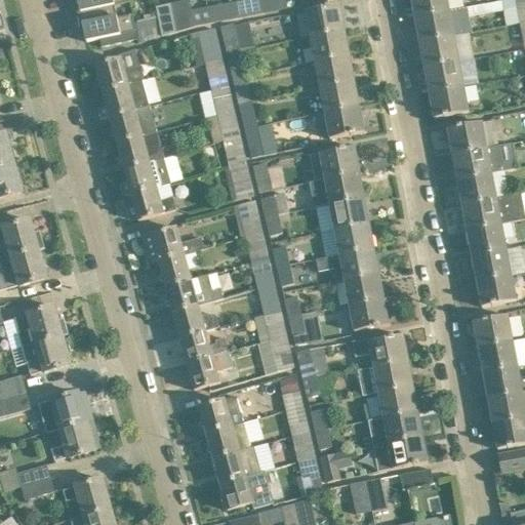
[(131,3),(130,0),(74,0),(76,4),(79,3),(80,11),(77,11),(78,13),(116,6),(131,3)]
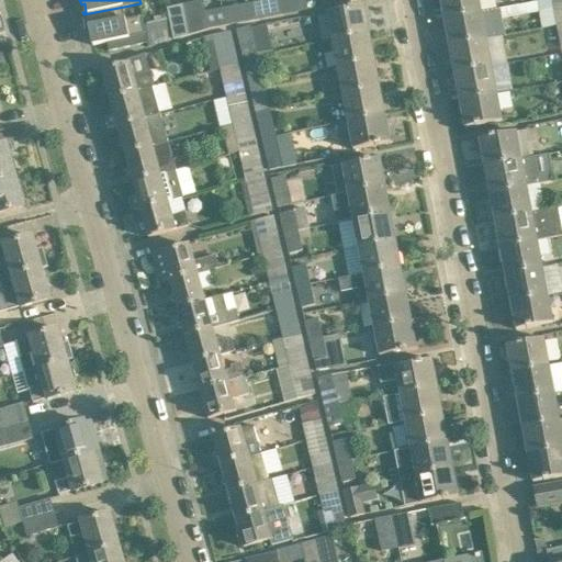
[(183,4),(190,35),(209,30),(203,0),(183,4)]
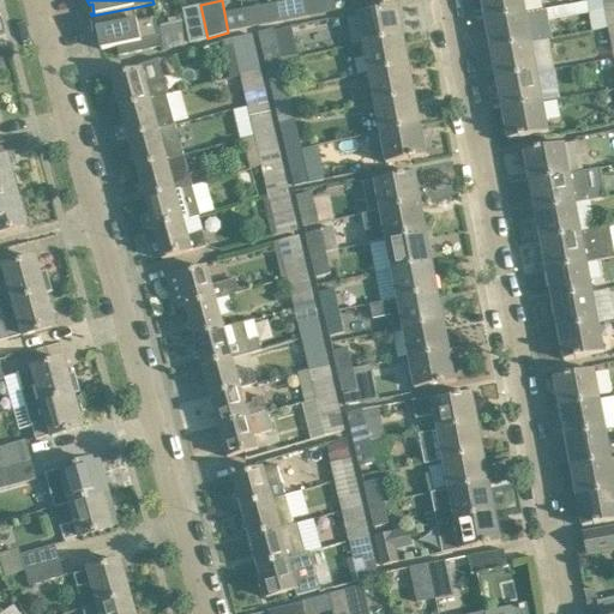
[(276,23),(305,17),(301,0),(289,0),(272,4),(276,23)]
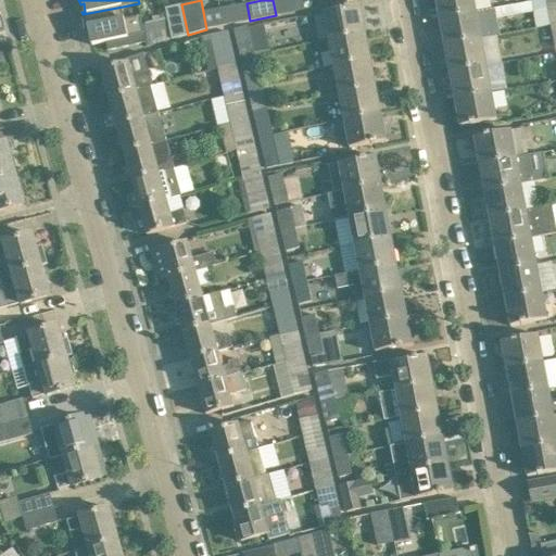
[(293,0),(273,0),(276,15),(295,12),(293,0)]
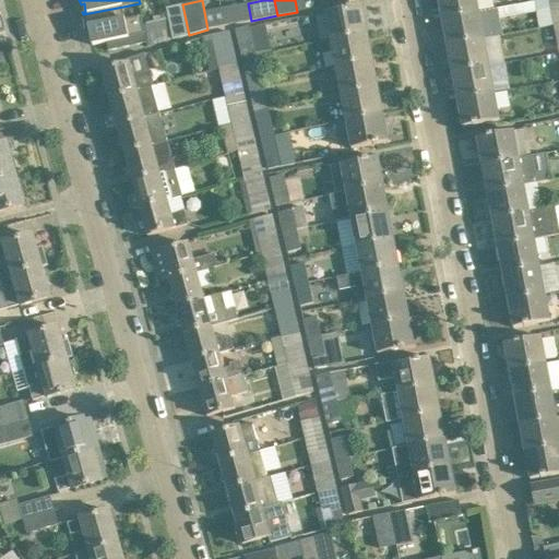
[(438,0),(442,19),(479,12),(476,0),(438,0)]
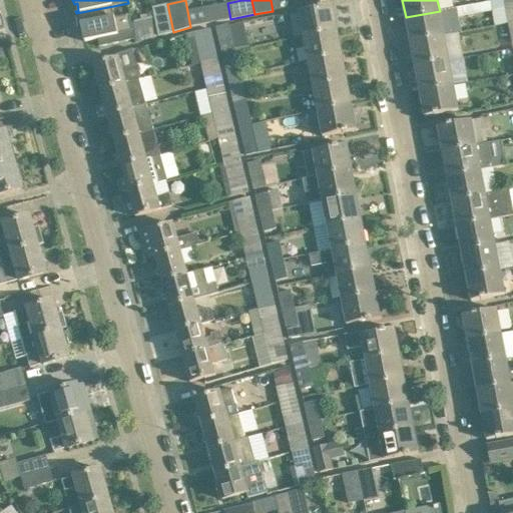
[(508,23),(512,22),(512,0),(495,0),(490,1),(492,10),(495,25),(508,23)]
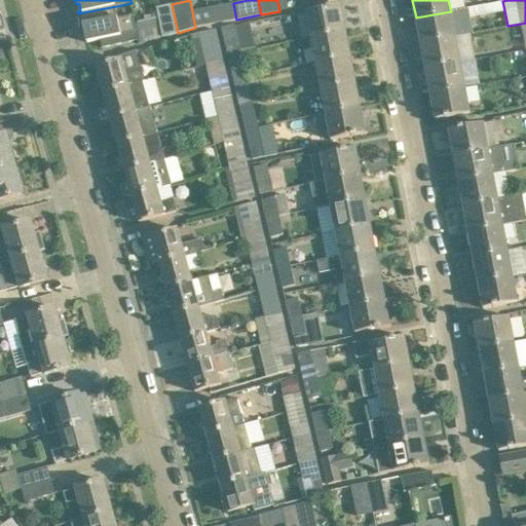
[(236,20),(233,3),(208,7),(211,24),(236,20)]
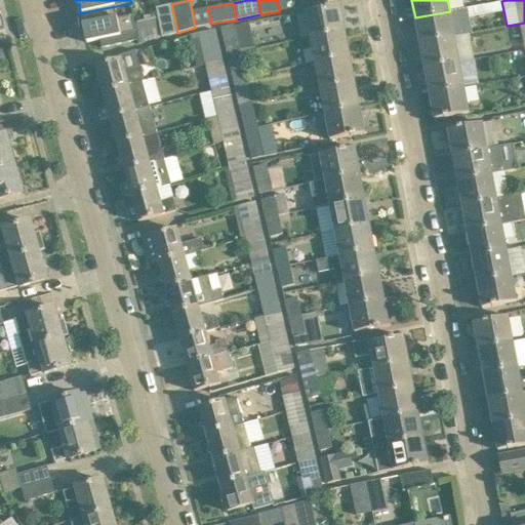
[(139,44),(177,33),(171,4),(157,8),(158,17),(135,24),(138,38),(138,40),(139,44)]
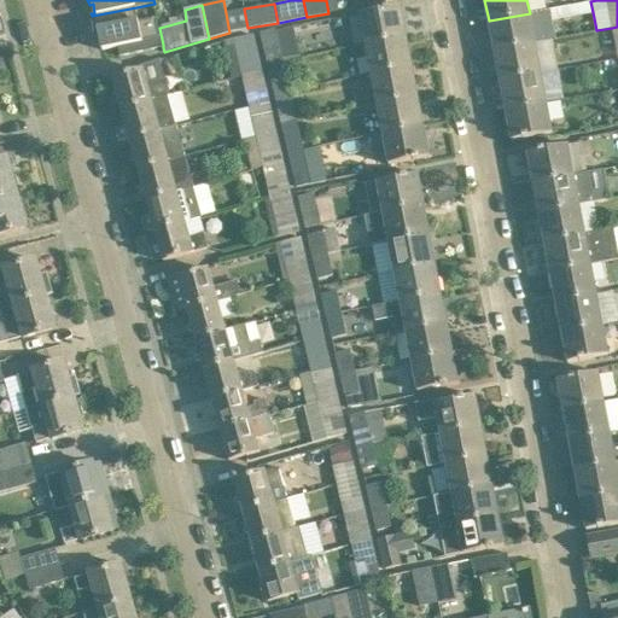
[(366,45),(407,38),(401,6),(378,11),(360,15),(366,45)]
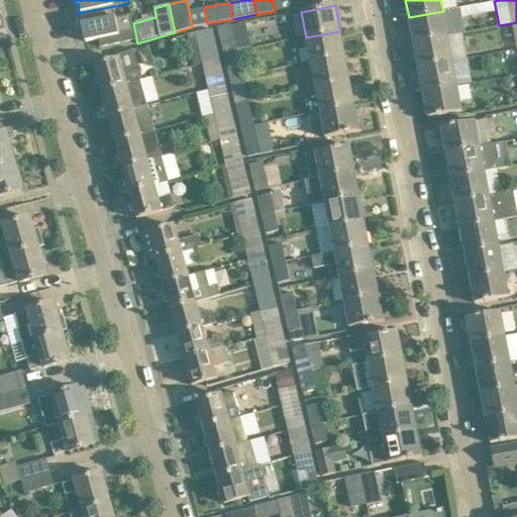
[(136,37),(133,23),(131,15),(116,18),(114,6),(77,13),(81,33),(84,32),(86,42),(99,39),(100,47),(136,39),(136,37)]
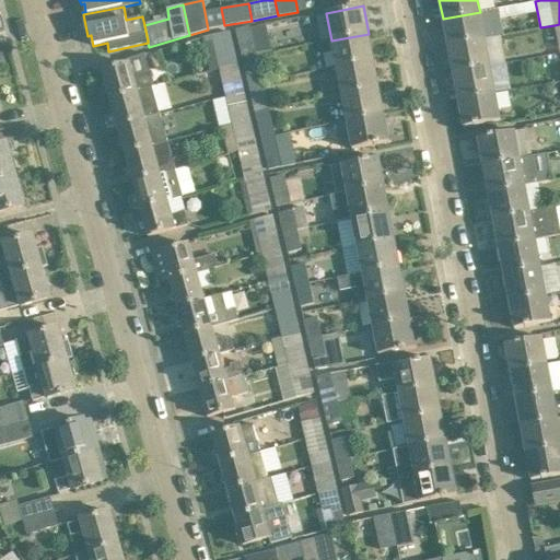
[(448,46),(486,38),(504,35),(499,9),(480,12),(443,19),(448,46)]
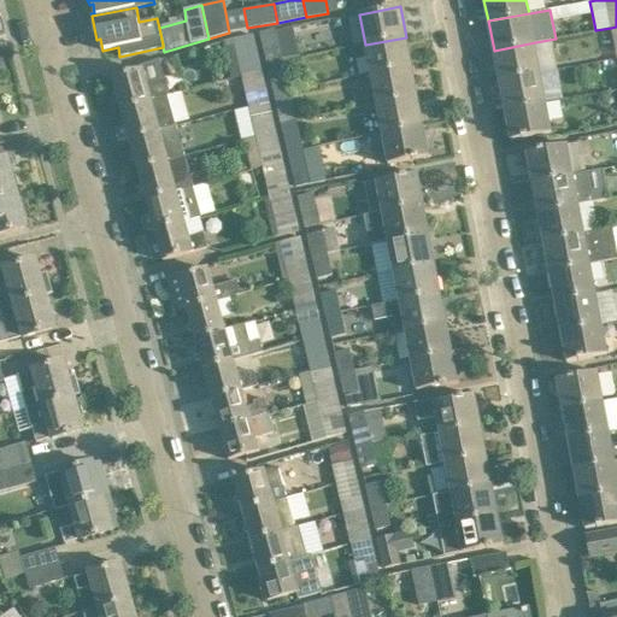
[(259,33),(264,56),(281,52),(275,29),(259,33)]
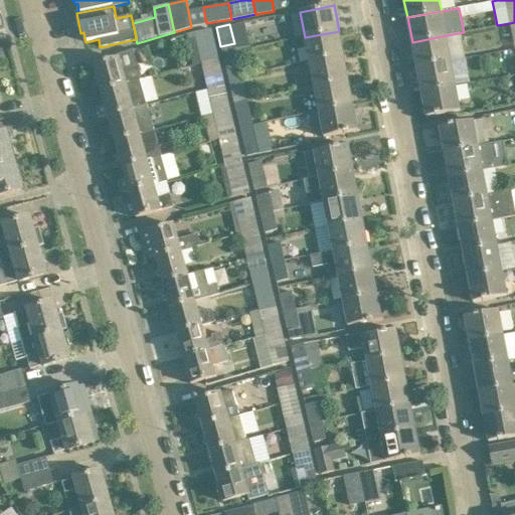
[(202,65),(219,60),(211,28),(194,32),(202,63),(202,65)]
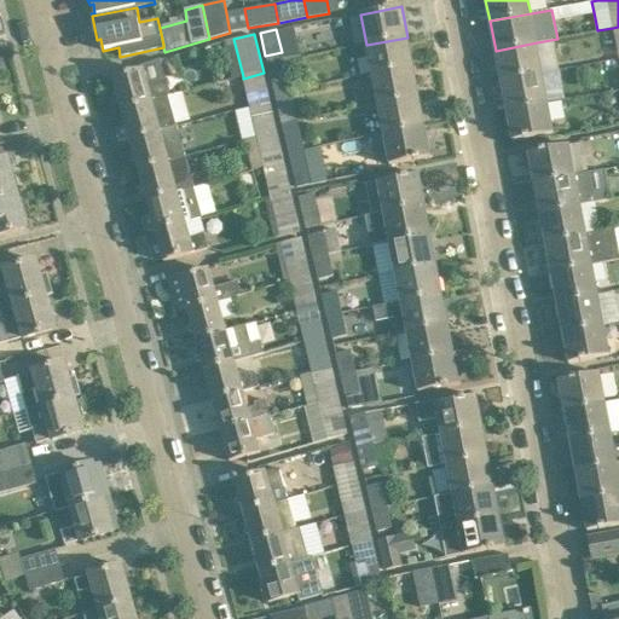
[(372,75),(414,67),(408,38),(366,45),(372,75)]
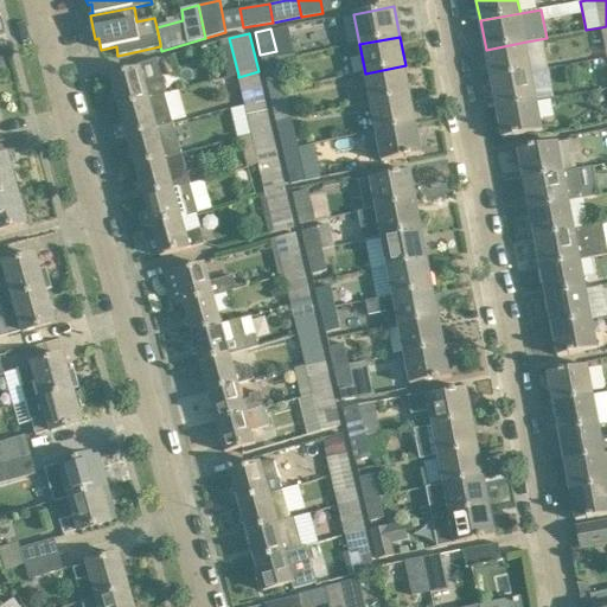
[(491,78),(531,71),(526,42),(486,50),(491,78)]
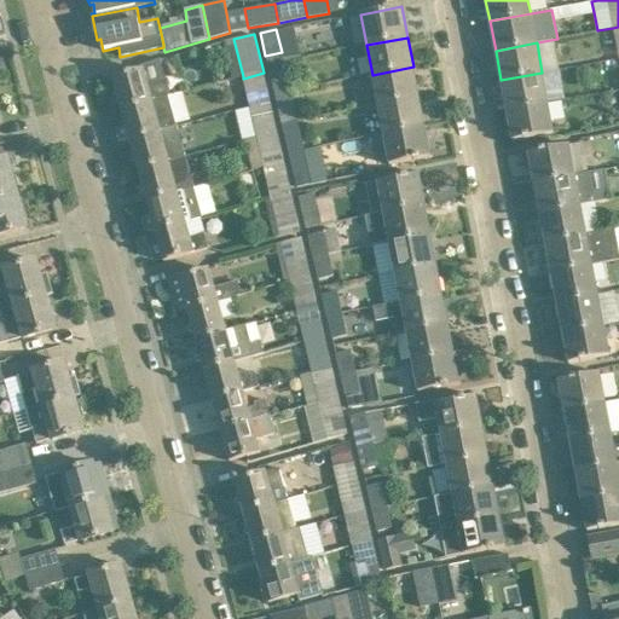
[(167,81),(166,81),(161,61),(142,65),(143,71),(136,73),(113,80),(122,110),(169,97),(172,97),(167,81)]
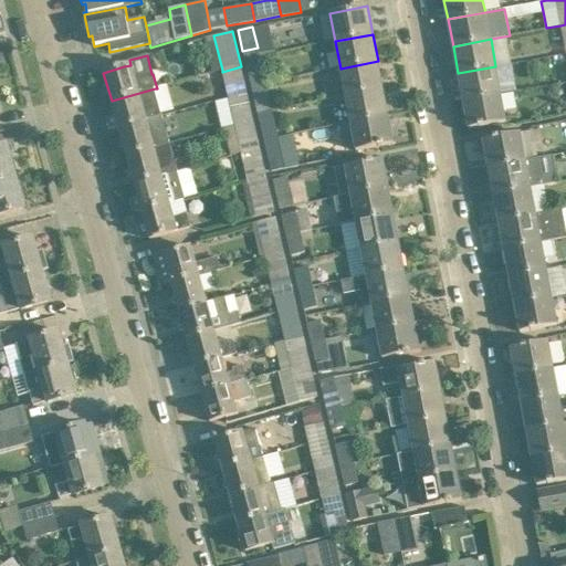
[(346,95),(384,88),(378,61),(341,69),(346,95)]
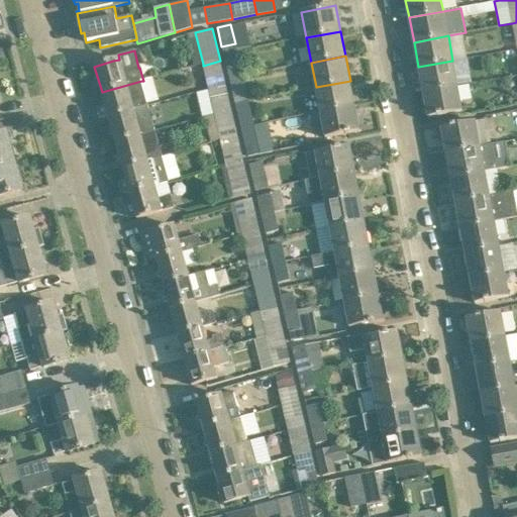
[(229,79),(243,76),(238,57),(224,61),(229,79)]
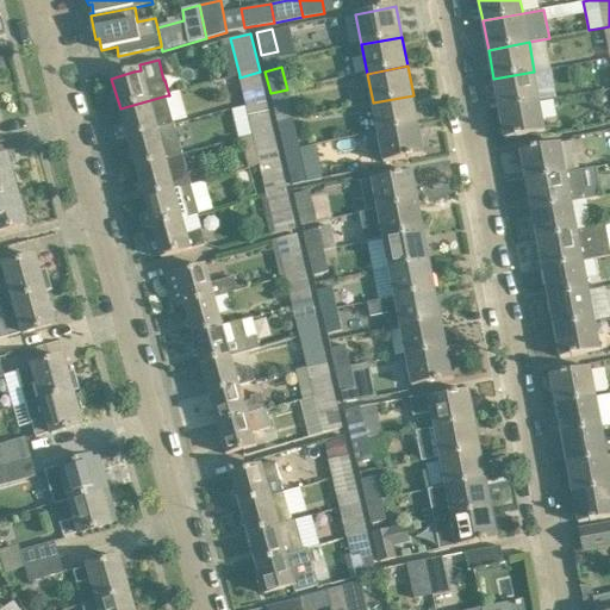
[(260,72),(240,78),(247,107),(267,103),(260,72)]
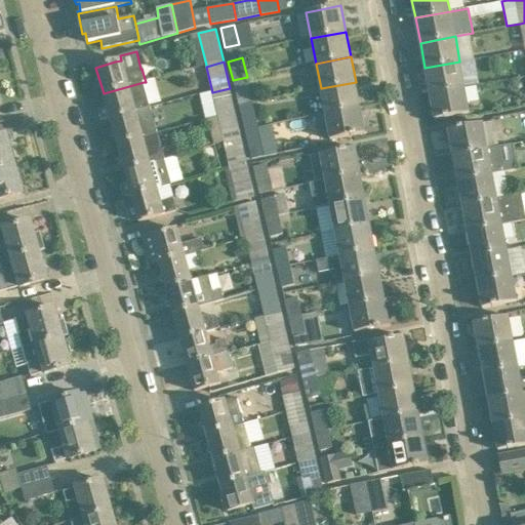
[(430,93),(465,87),(459,62),(425,68),(430,93)]
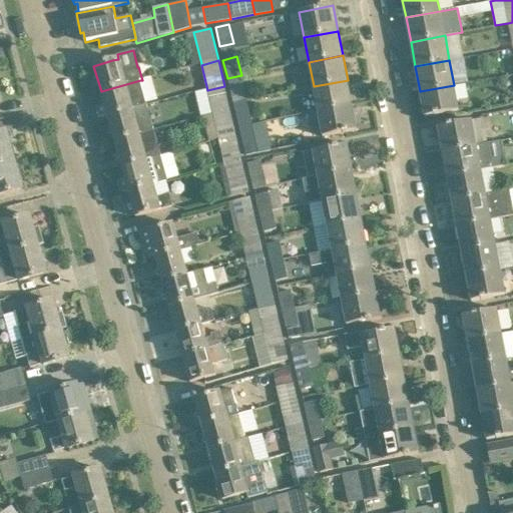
[(240,75),(227,78),(233,104),(246,100),(240,75)]
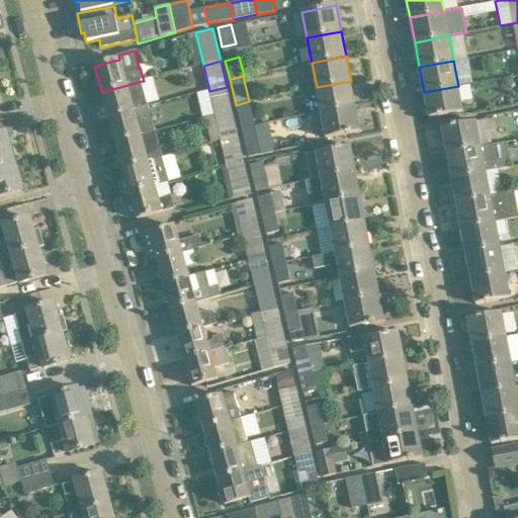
[(106,106),(101,108),(103,118),(109,117),(148,106),(148,104),(142,81),(102,92),(106,106)]
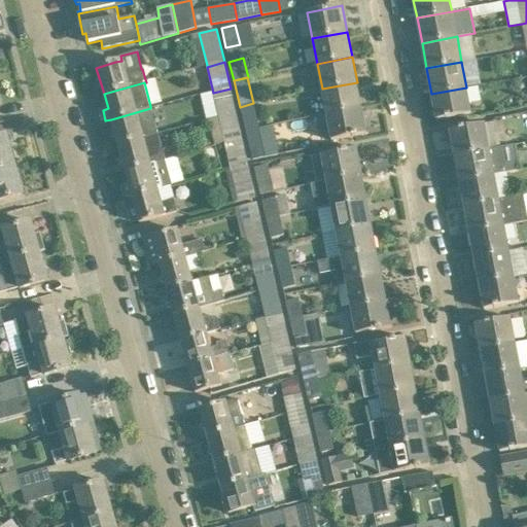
[(326,114),(361,107),(357,82),(322,89),(326,114)]
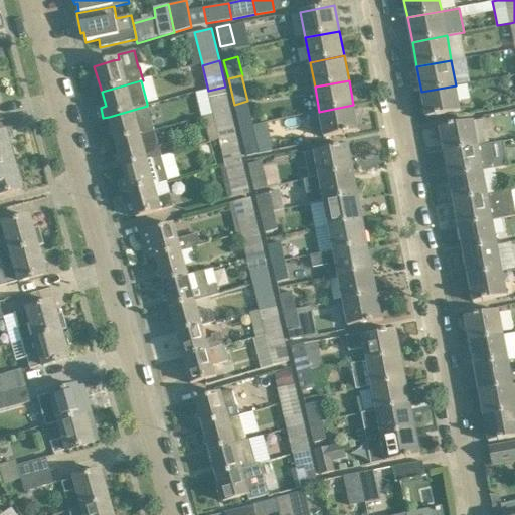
[(426,117),(447,114),(461,111),(456,86),(421,92),(426,117)]
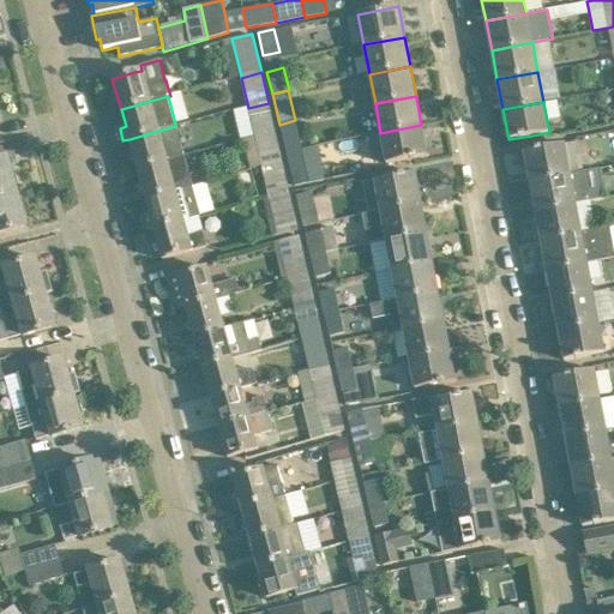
[(276,133),(269,103),(248,108),(256,138),(276,133)]
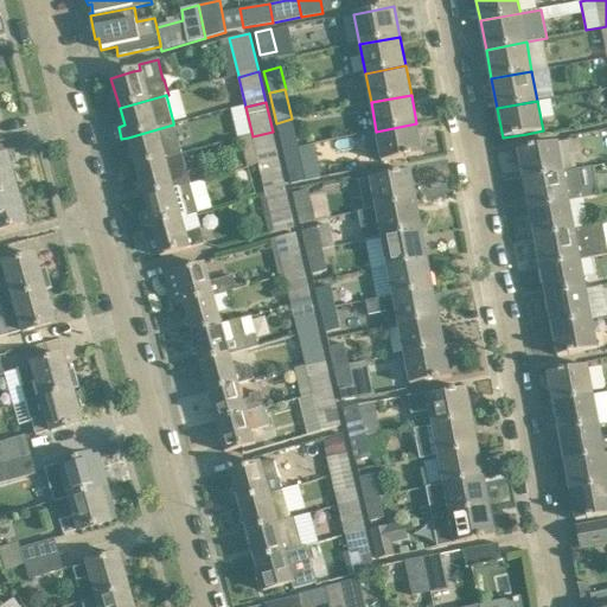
[(398,159),(422,154),(416,123),(376,132),(379,146),(382,159),(382,161),(398,159)]
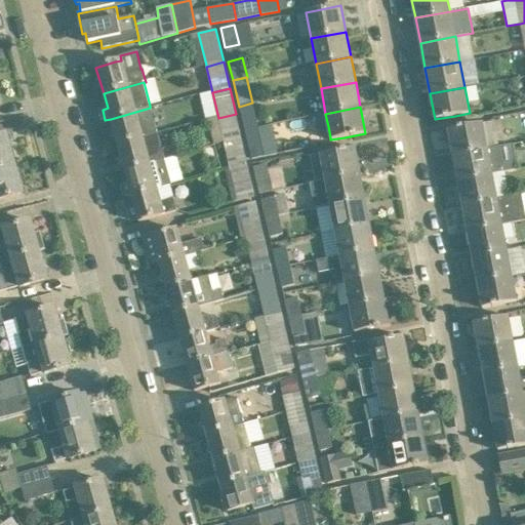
[(150,108),(111,119),(118,145),(157,133),(150,108)]
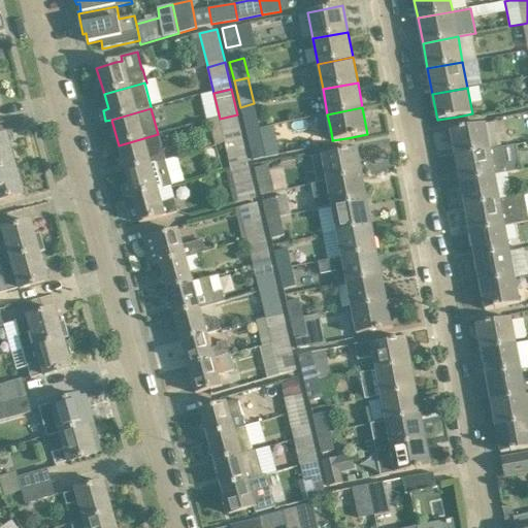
[(260,130),(260,129),(255,108),(241,111),(246,132),(260,130)]
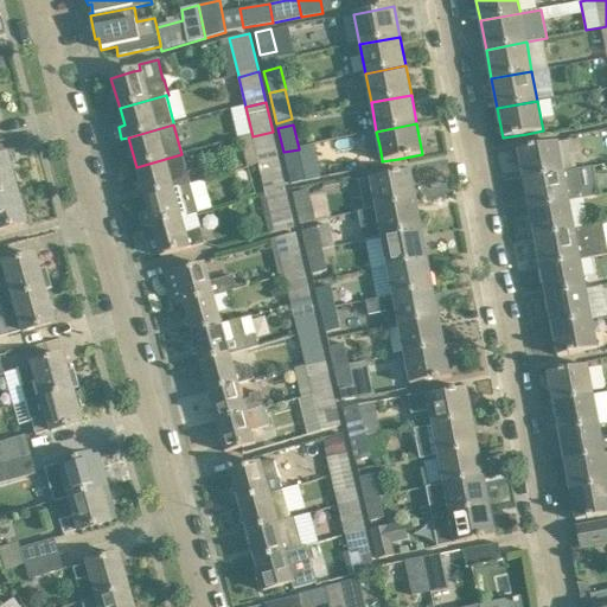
[(260,166),(279,161),(273,132),(253,136),(260,166)]
